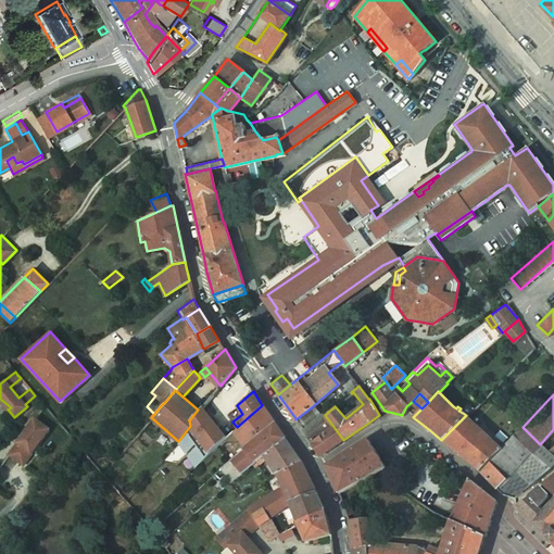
[(241,441),(244,445),(274,422),(262,405),(237,427),(233,430),(241,441)]
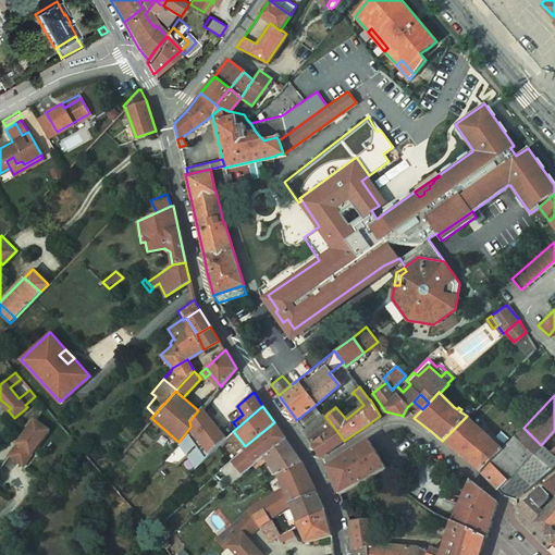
[(315,406),(299,418),(307,427),(321,415),(315,406)]
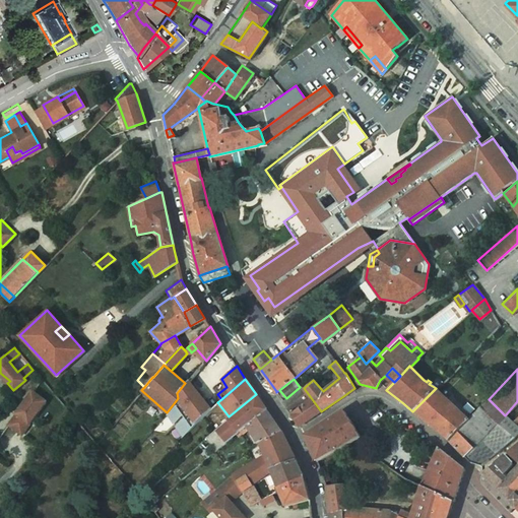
[(188,380),(185,383),(177,393),(178,398),(195,423),(209,410),(211,408),(188,380)]
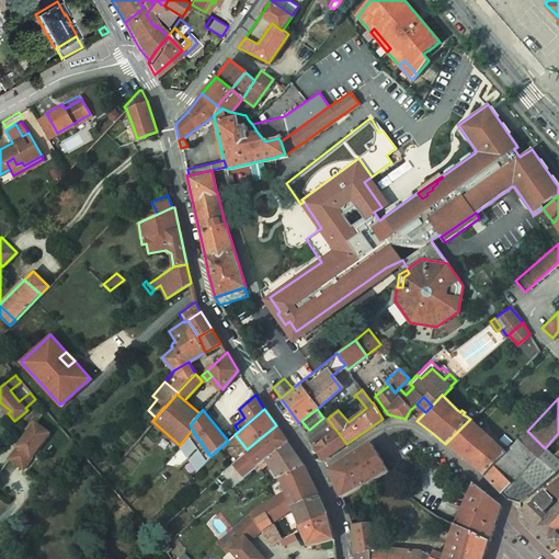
[(346,444),(328,419),(326,417),(323,418),(309,430),(306,433),(315,447),(322,459),(323,459),(346,444)]
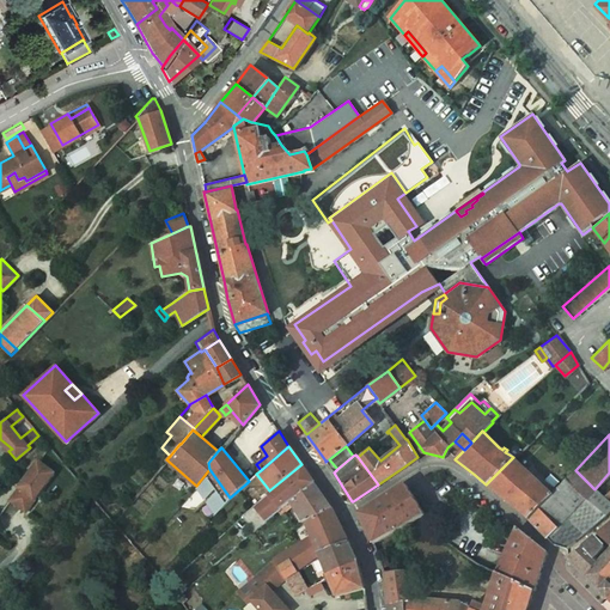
[(551,493),(513,457),(486,485),(495,490),(518,510),(528,518),(553,494),(551,493)]
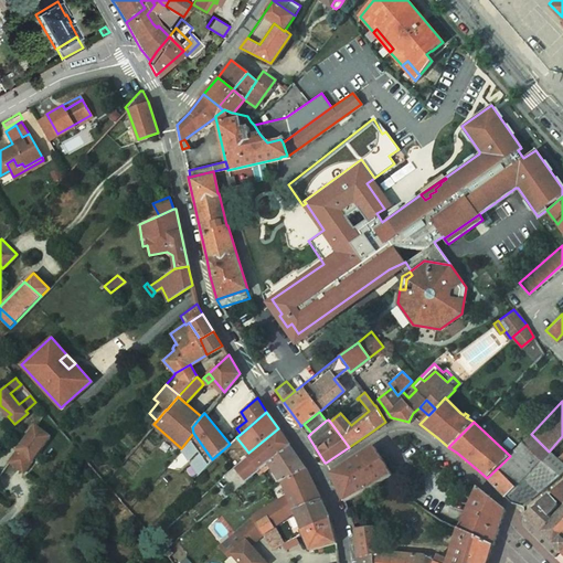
[(49,435),(34,424),(8,460),(17,467),(24,455),(31,459),(49,435)]
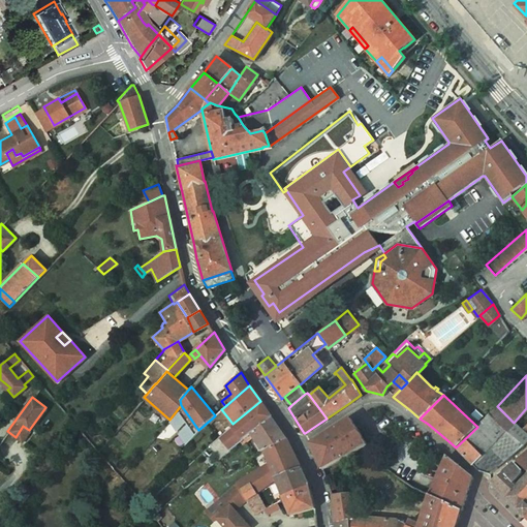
[(230,447),(240,440),(251,431),(271,415),(260,401),(233,424),(219,434),(230,447)]
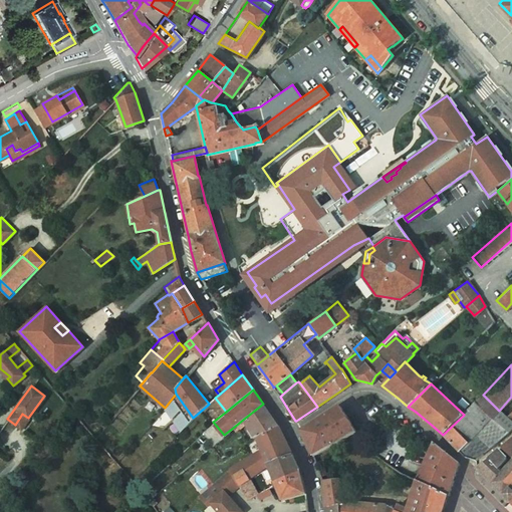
[(176,394),(165,408),(172,417),(181,407),(183,409),(173,420),(181,430),(193,418),(176,394)]
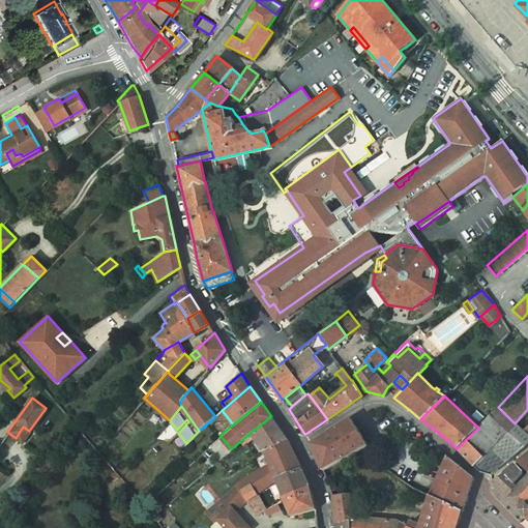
[(527,435),(522,430),(515,423),(498,407),(497,408),(497,407),(477,427),(478,428),(457,448),(463,455),(478,470),(490,474),(523,446),(527,441),(527,435)]
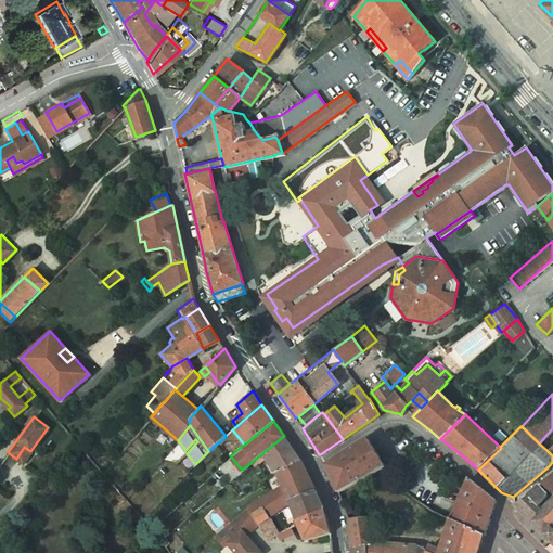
[(226,436),(223,438),(226,441),(241,440),(232,429),(226,436)]
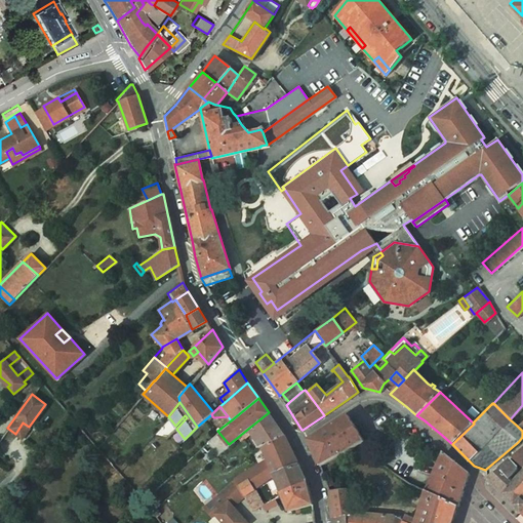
[(251,430),(262,445),(284,435),(269,412),(249,428),(238,437),(240,440),(251,430)]
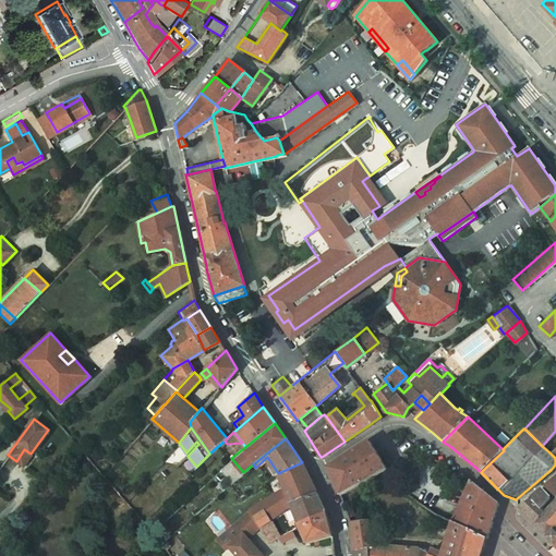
[(377,474),(387,469),(369,439),(347,454),(326,467),(326,468),(333,481),(340,494),(377,474)]
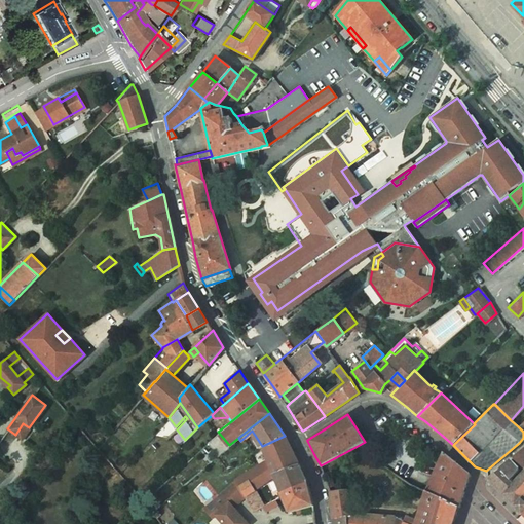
[(23,423),(15,435),(21,439),(29,427),(23,423)]
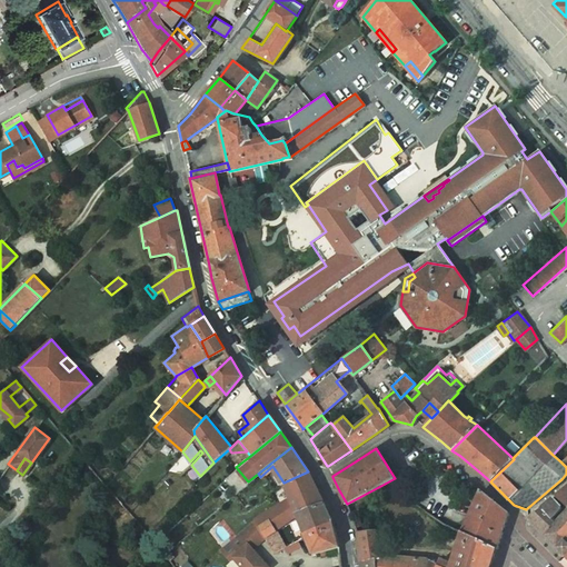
[(318,491),(308,471),(284,483),(289,497),(296,514),(324,503),(318,491)]
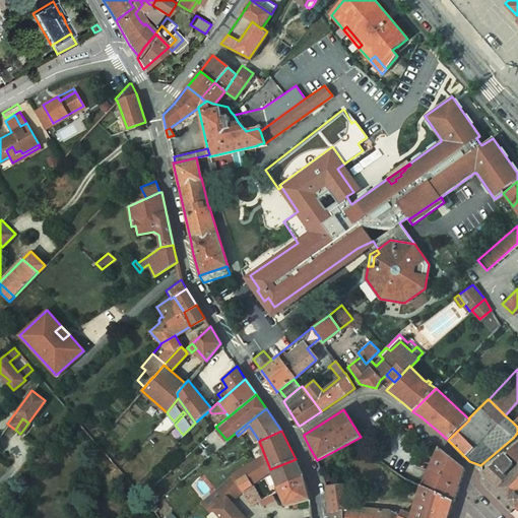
[(351,442),(354,448),(364,442),(361,437),(351,442)]
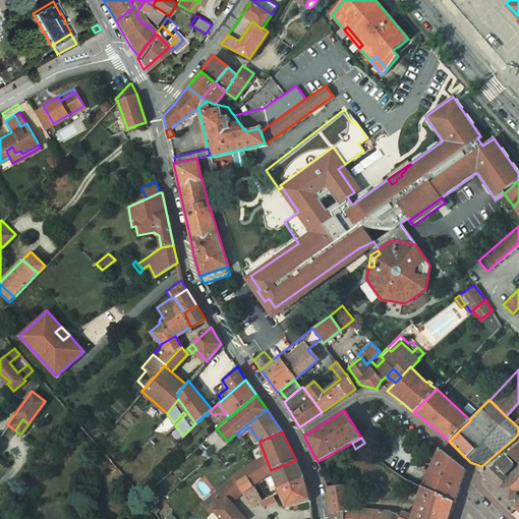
[(518,443),(517,446),(508,453),(518,462),(518,443)]
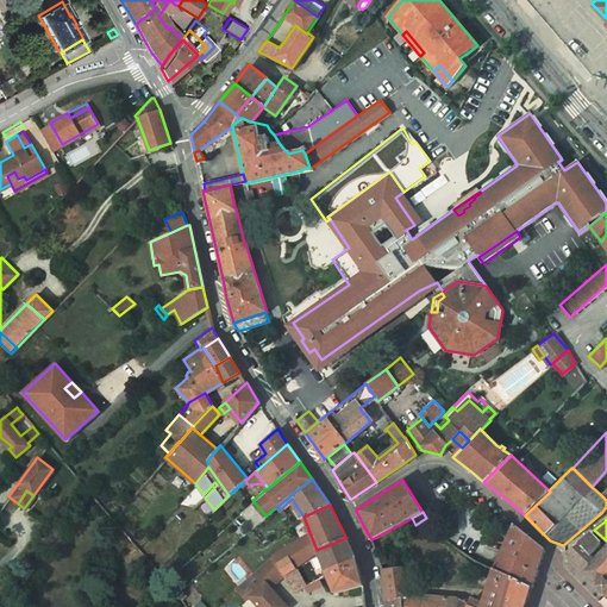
[(529,536),(514,524),(495,569),(531,587),(536,571),(543,548),(529,536)]
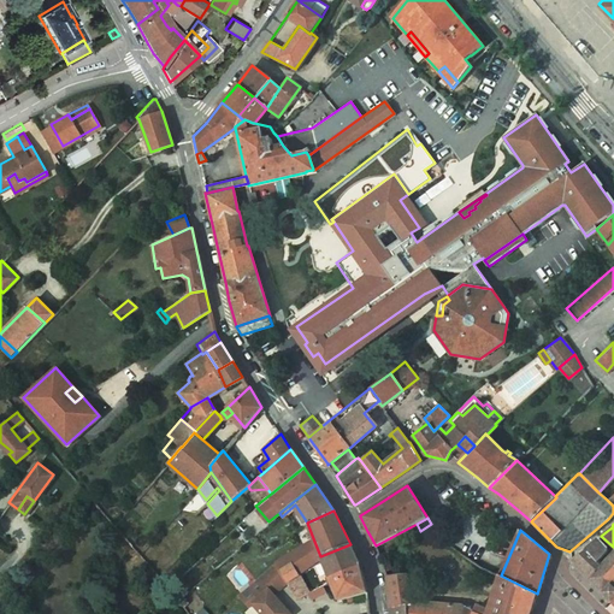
[(313,538),(285,555),(296,573),(320,556),(313,538)]
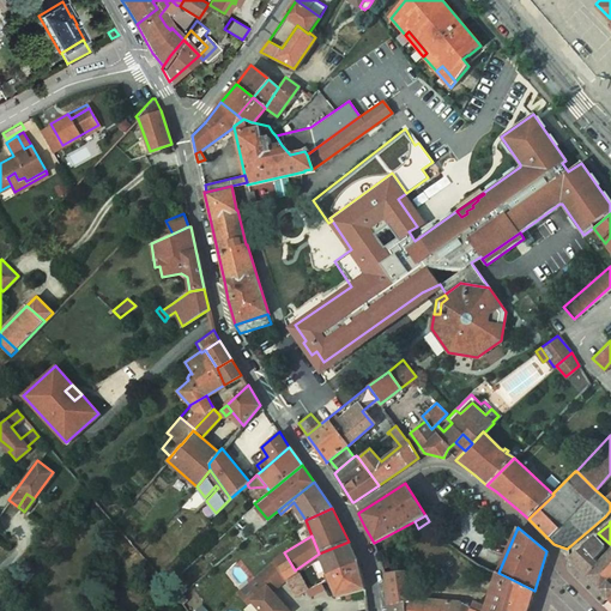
[(585,575),(604,555),(600,551),(605,546),(594,536),(579,549),(567,558),(574,566),(585,575)]
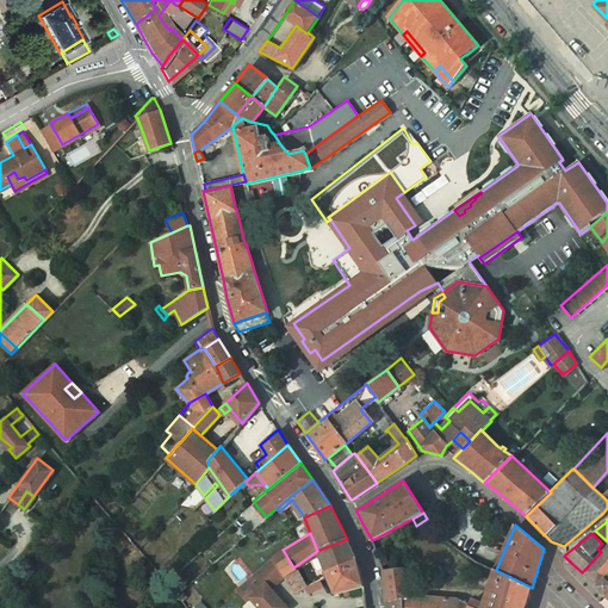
[(347,539),(317,551),(327,572),(357,562),(355,558),(352,550),(347,539)]
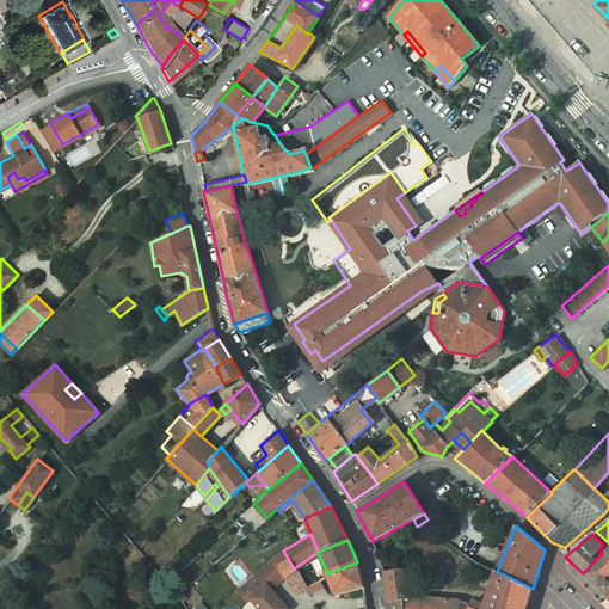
[(608,545),(602,553),(583,573),(590,579),(606,596),(608,591),(608,545)]
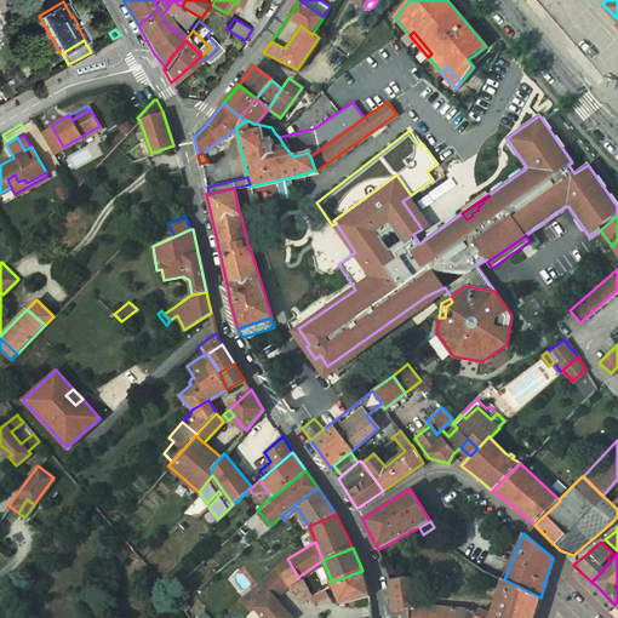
[(310,596),(298,577),(287,559),(276,566),(287,585),(297,602),(310,596)]
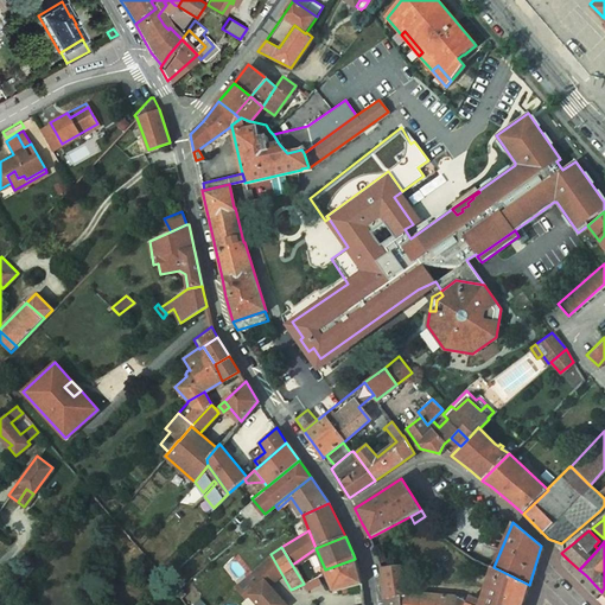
[(268,585),(281,573),(271,554),(249,572),(235,585),(246,597),(248,593),(258,604),(285,604),(286,604),(268,585)]
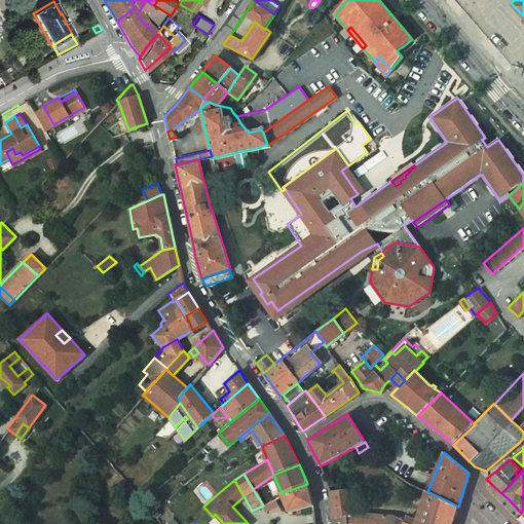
[(307,484),(282,493),(289,512),(300,509),(312,504),(310,493),(307,484)]
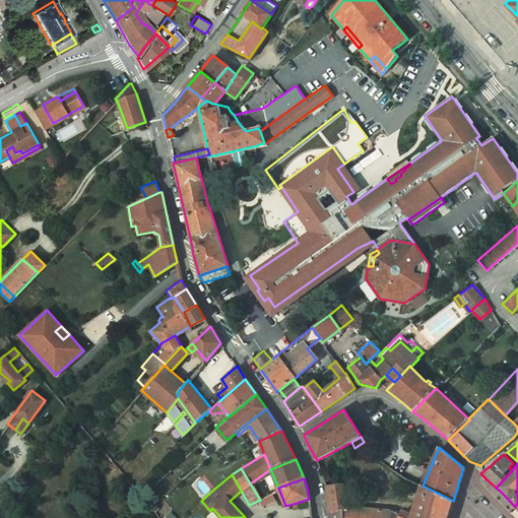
[(348,509),(347,508),(343,483),(325,486),(327,500),(329,512),(343,510),(348,509)]
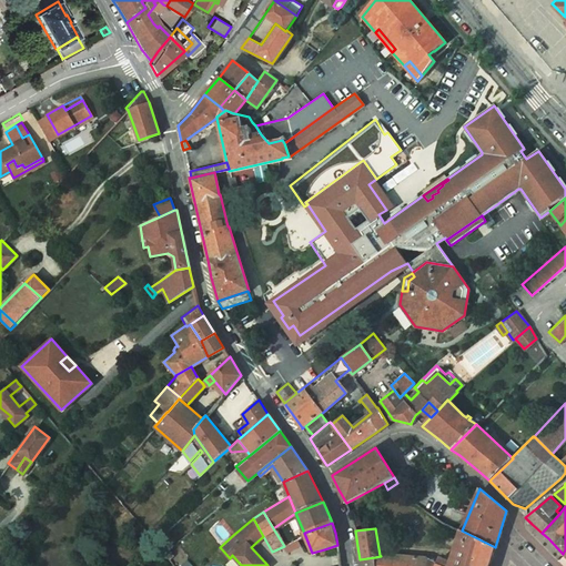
[(488,565),(489,564),(495,547),(462,531),(452,562),(440,557),(438,559),(435,558),(434,563),(442,565),(488,565)]
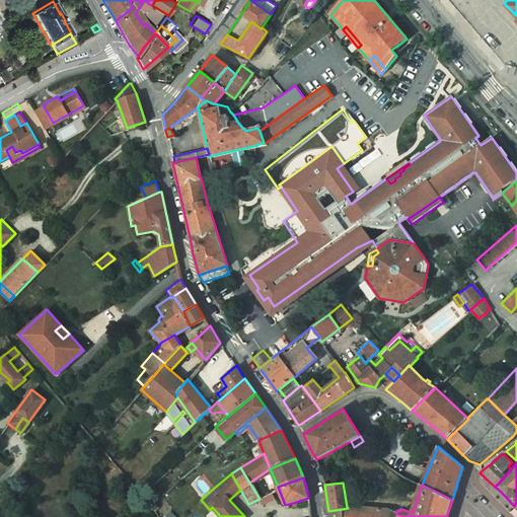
[(259,497),(261,503),(273,500),(271,494),(259,497)]
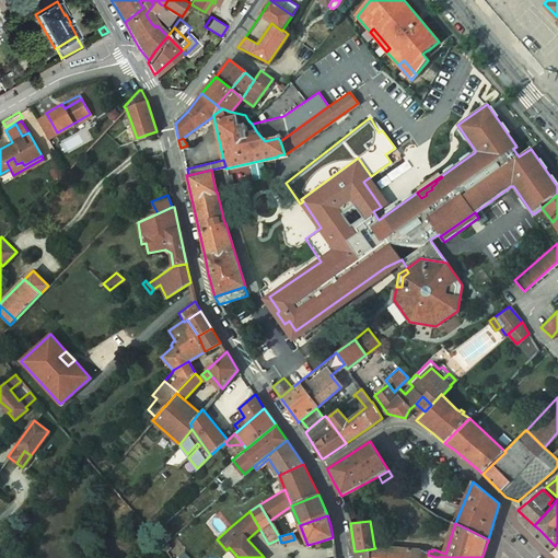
[(419,557),(422,551),(419,549),(379,546),(374,547),(375,548),(370,549),(370,557),(419,557)]
